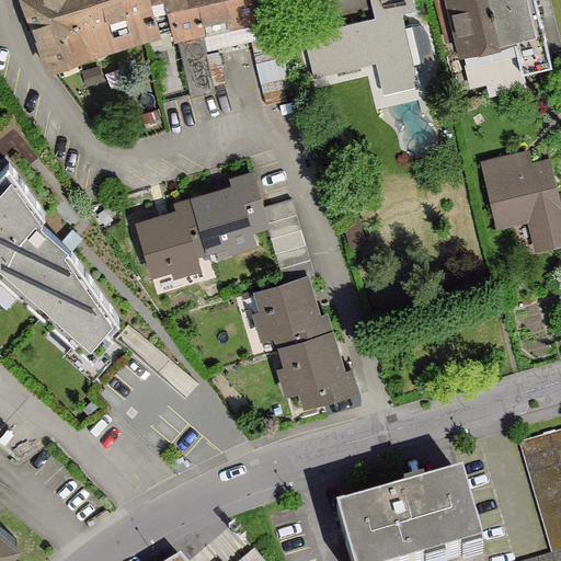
[(23,0),(50,68),(84,55),(174,27),(168,0),(23,0)]
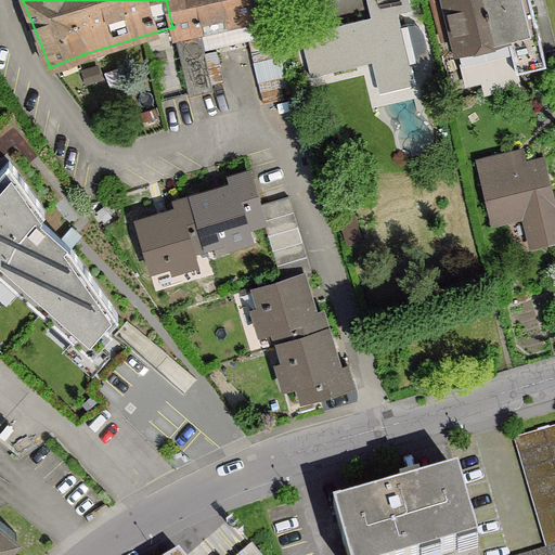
[(254,17),(249,0),(166,0),(172,27),(189,94),(211,89),(198,30),(254,17)]
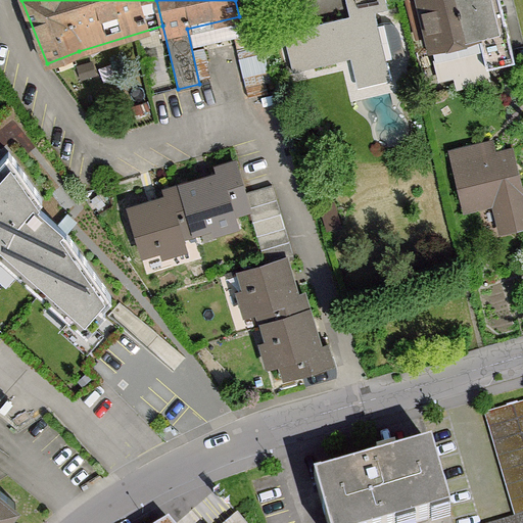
[(355,78),(389,70),(386,59),(405,55),(398,33),(395,27),(390,24),(384,22),(378,25),(375,12),(387,9),(385,0),(353,0),(358,14),(283,32),(293,72),(350,57),(355,78)]
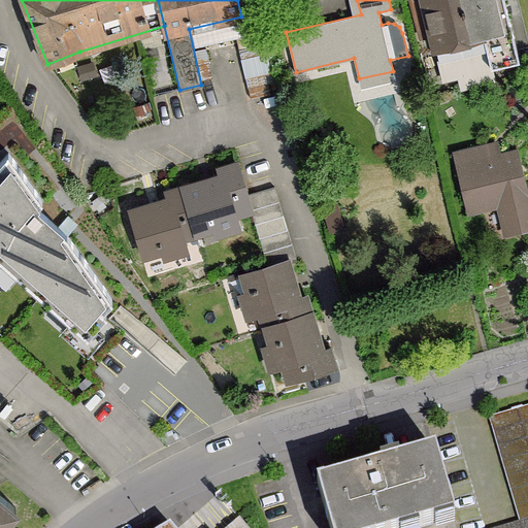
[(520,61),(504,0),(424,0),(435,47),(436,47),(443,79),(520,61)]
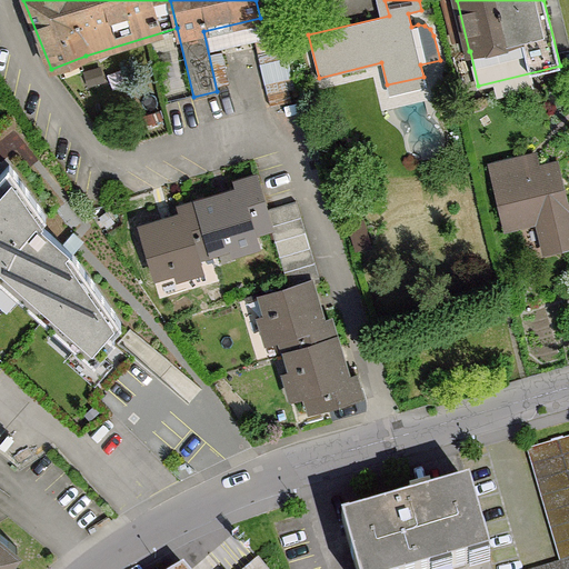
[(507,172),(492,176),(506,231),(507,230),(506,226),(539,218),(547,251),(568,246),(568,212),(557,160),(536,166),(537,171),(508,178),(507,172)]
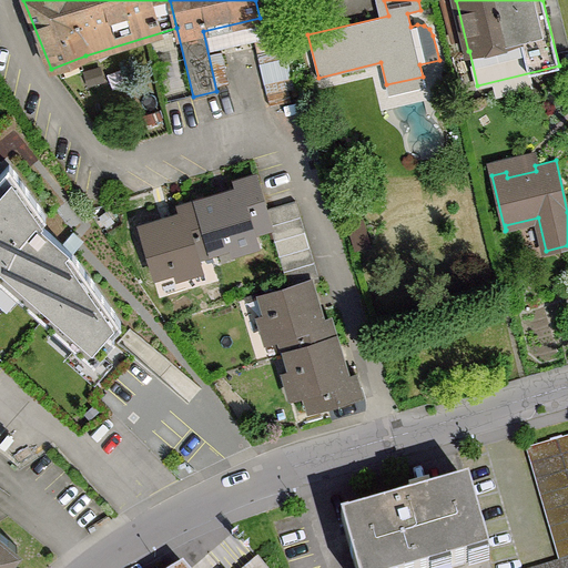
[(46,216),(9,164),(0,174),(0,279),(93,361),(114,337),(110,333),(121,322),(72,253),(39,223),(46,216)]
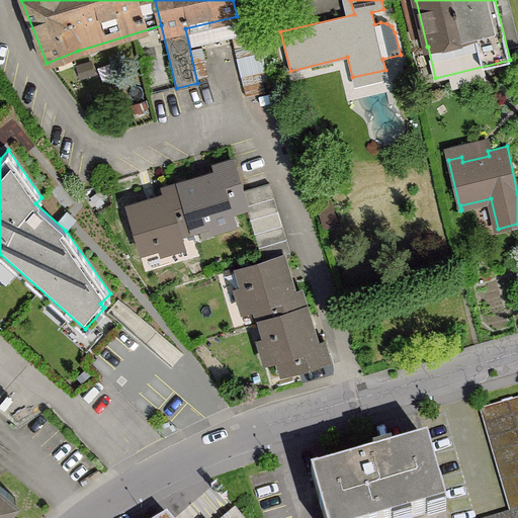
[(242,192),(232,161),(216,166),(218,173),(180,184),(194,229),(195,229),(191,218),(204,214),(207,223),(210,222),(212,229),(234,222),(231,210),(246,206),(242,192)]
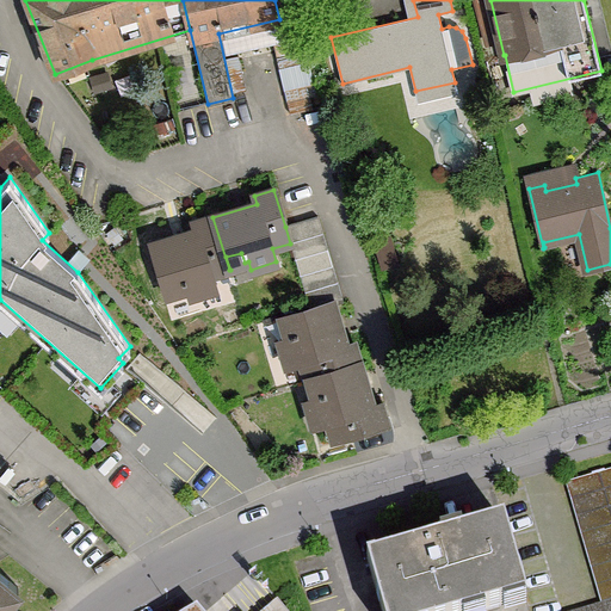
[(152,244),(164,285),(181,279),(184,289),(189,288),(191,296),(215,289),(211,276),(229,270),(213,217),(193,222),(196,230),(152,244)]
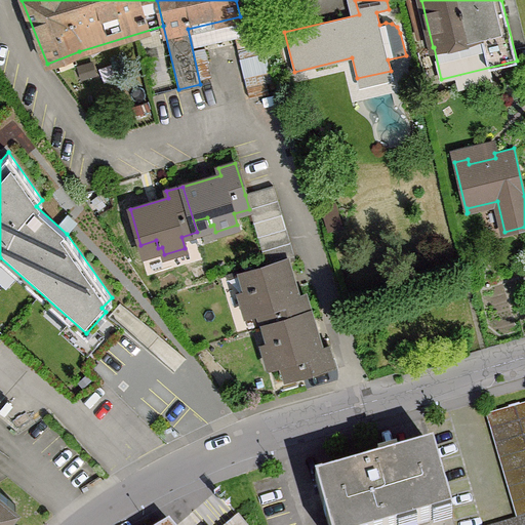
[(273,187),(245,195),(249,209),(266,265),(286,259),(294,256),(273,187)]
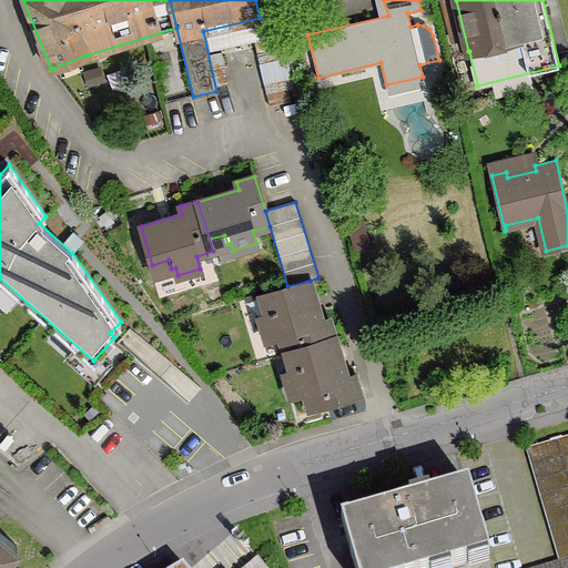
[(322,322),(310,281),(287,286),(271,292),(275,307),(266,311),(267,314),(260,317),(267,340),(280,336),(284,353),(334,337),(330,320),(322,322)]
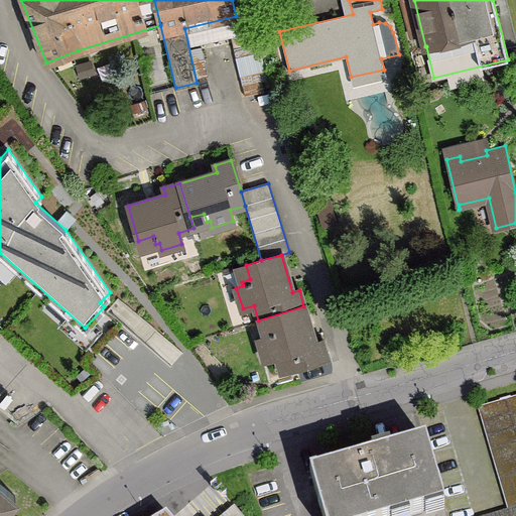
[(281,372),(327,358),(321,341),(314,343),(303,306),(258,320),(259,320),(269,317),(273,331),(265,333),(266,337),(259,339),(265,360),(276,356),(281,372)]
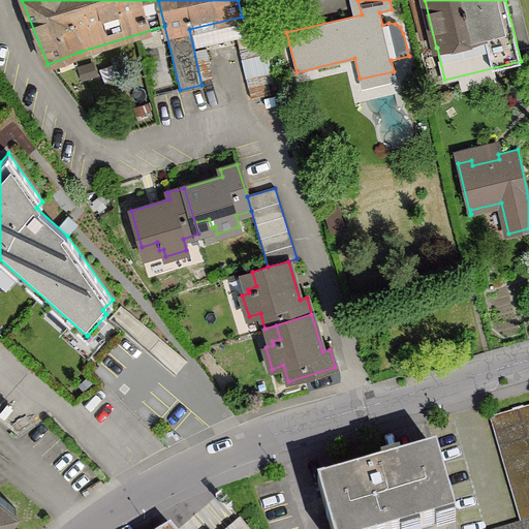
[(528,406),(490,418),(521,526),(528,523),(528,406)]
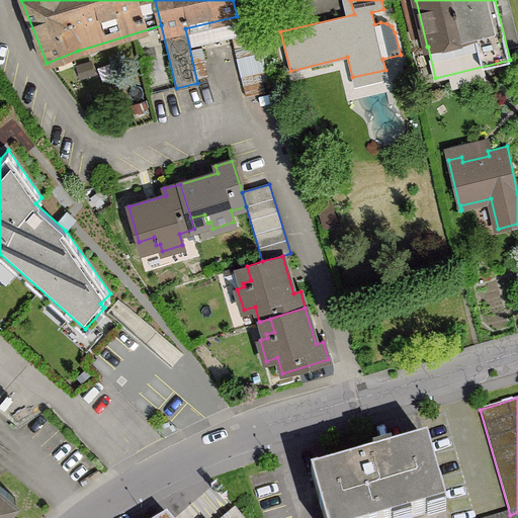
[(323,517),(410,517),(445,508),(427,444),(312,477),(323,517)]
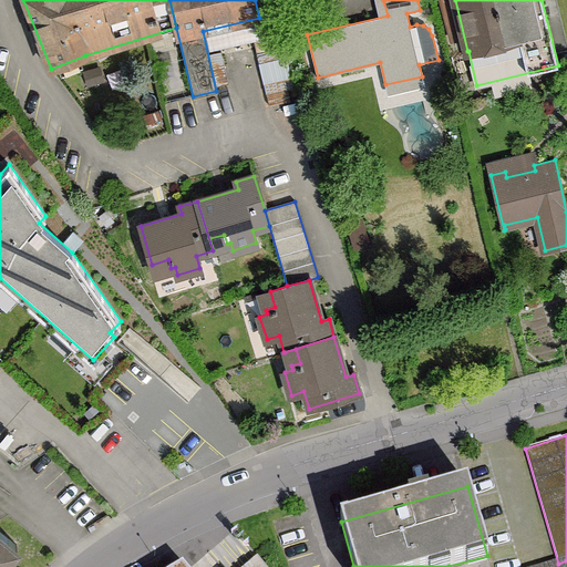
[(4,562),(18,546),(0,532),(0,566),(3,566),(7,564),(4,562)]
